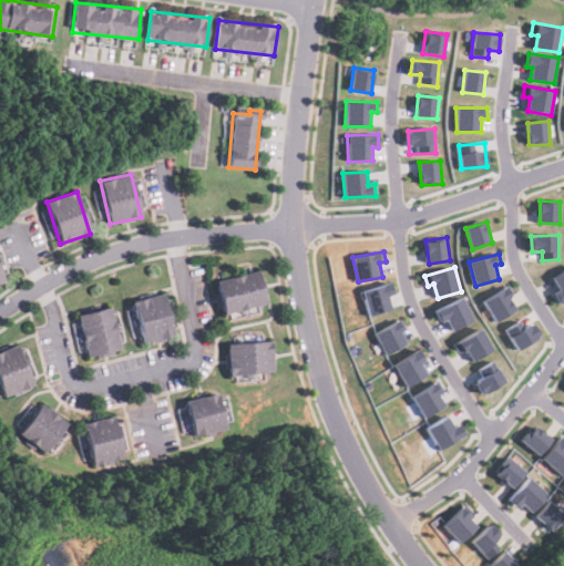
[(223,314),(265,306),(258,271),(216,280),(223,314)]
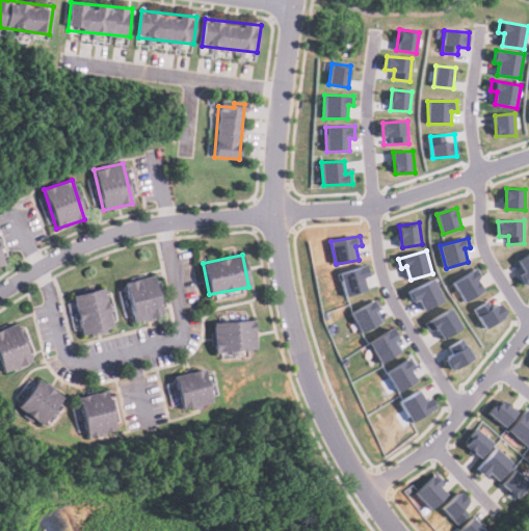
[(528,255),(519,261),(525,271),(520,275),(526,285),(528,283),(528,255)]
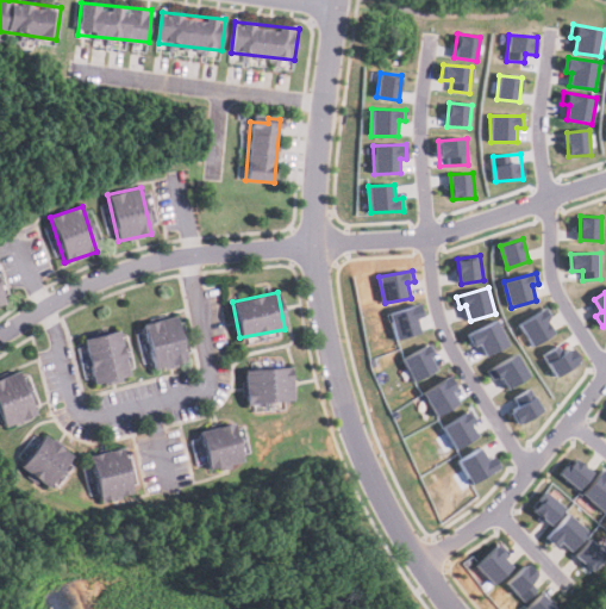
[(424,317),(422,304),(391,312),(398,340),(423,333),(419,318),(424,317)]
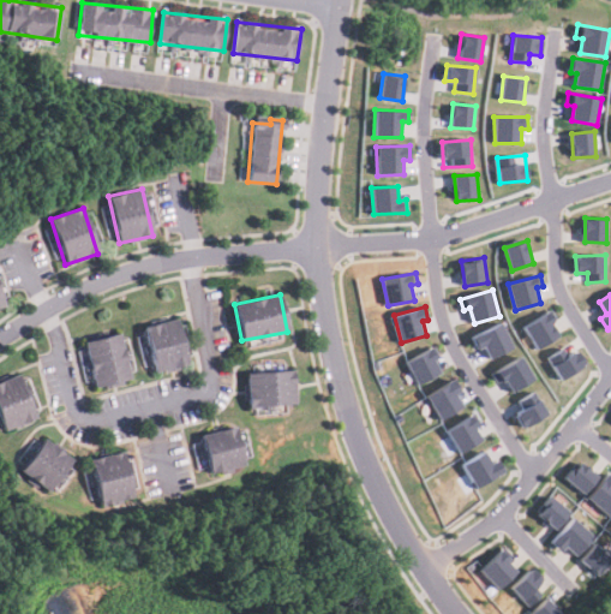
[(538,350),(561,335),(552,323),(558,320),(552,309),(523,326),(538,350)]
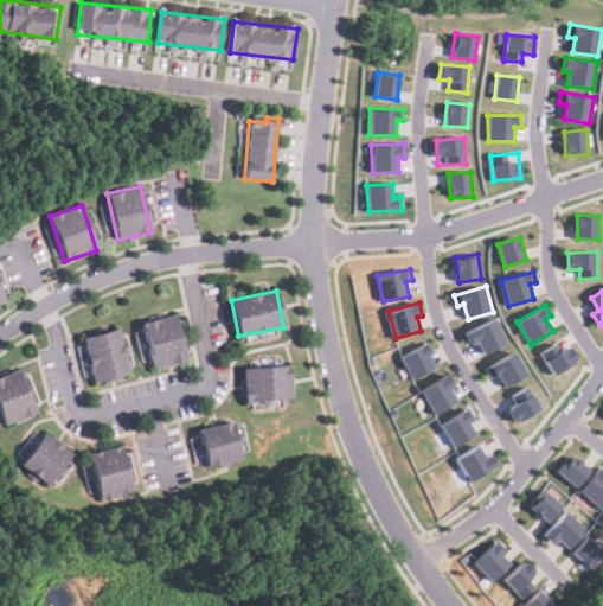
[(152,369),(184,362),(174,314),(142,321),(152,369)]
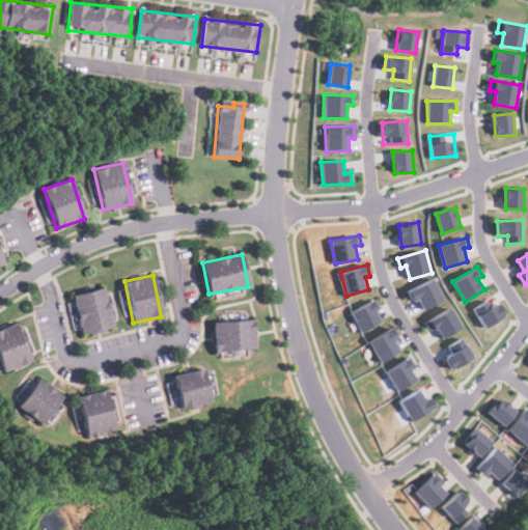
[(419,300),(424,310),(445,301),(435,278),(409,290),(414,302),(419,300)]
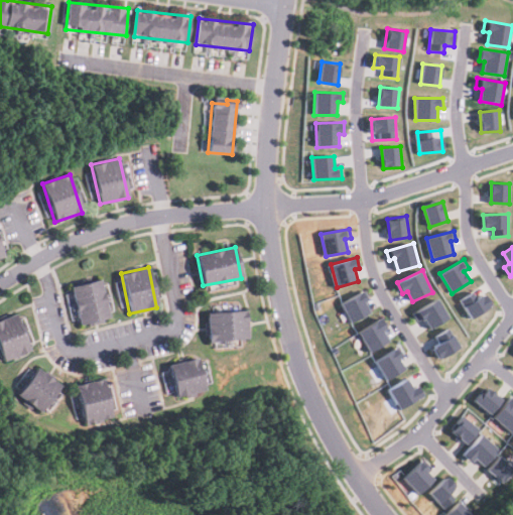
[(109,318),(102,280),(71,286),(79,325),(109,318)]
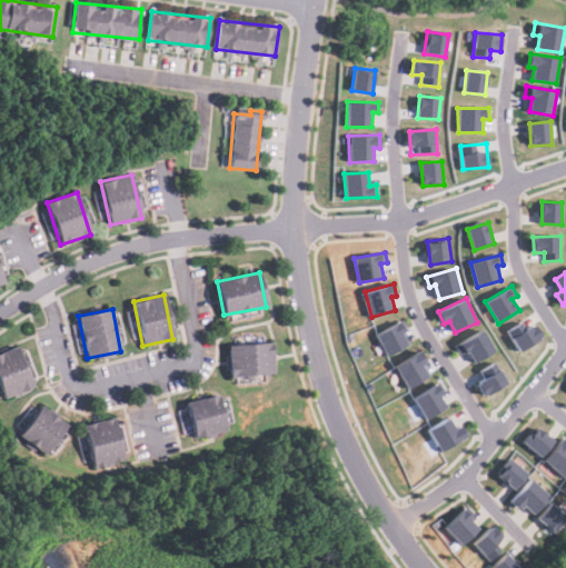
[(508,331),(519,351),(542,339),(532,319),(508,331)]
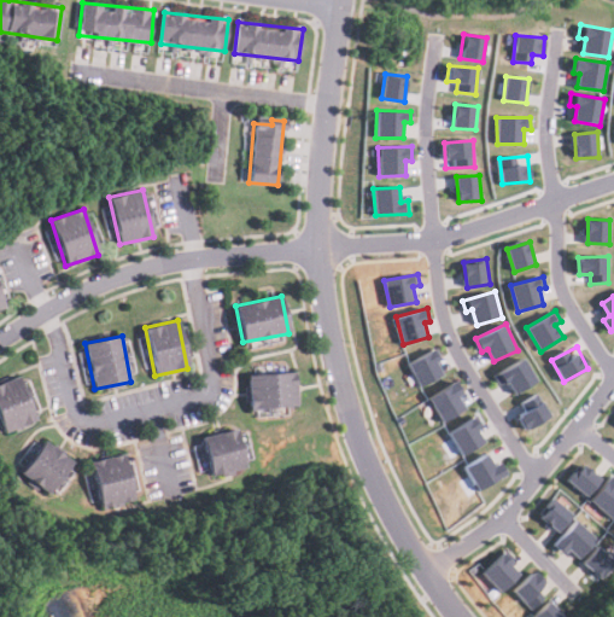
[(445,374),(438,362),(444,359),(438,348),(409,364),(422,388),(445,374)]
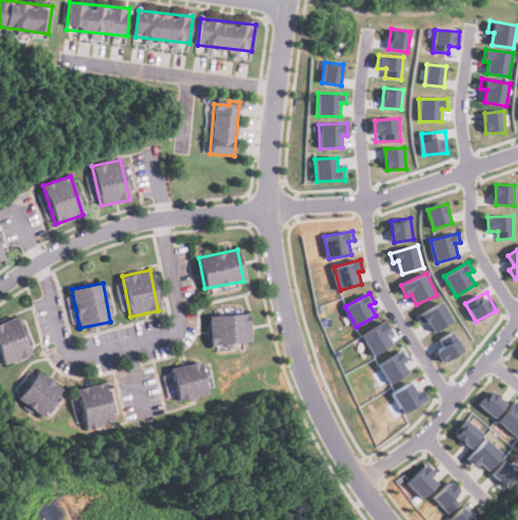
[(423,325),(428,322),(435,333),(454,322),(442,301),(418,316),(423,325)]
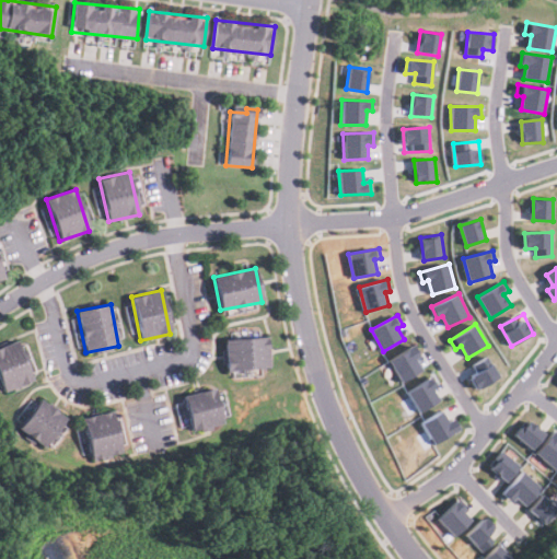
[(225,339),(227,370),(269,369),(268,338),(225,339)]
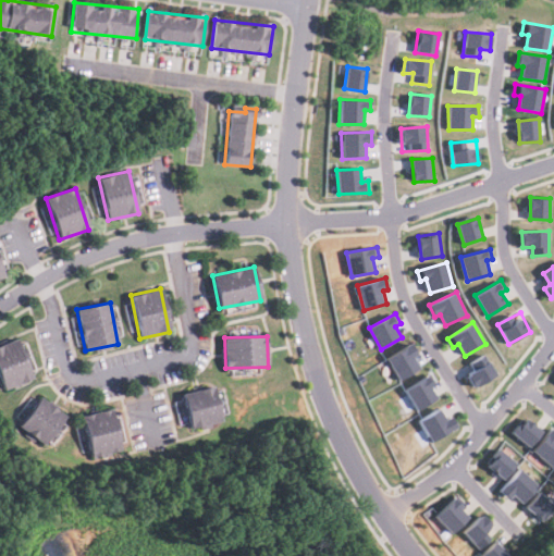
[(33,379),(15,338),(0,345),(0,378),(5,391),(33,379)]
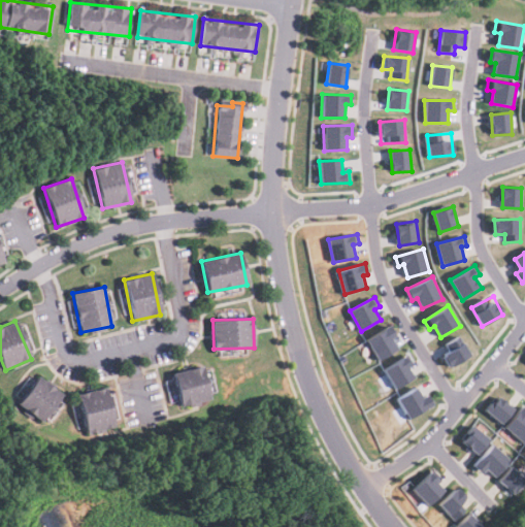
[(399,349),(393,339),(398,336),(391,325),(367,340),(380,361),(399,349)]
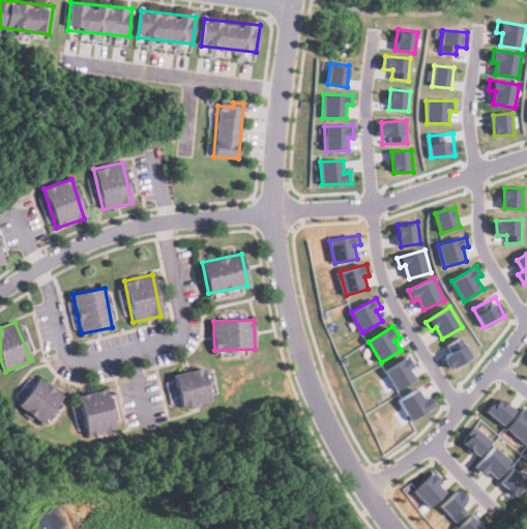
[(473,358),(464,339),(441,349),(450,369),(473,358)]
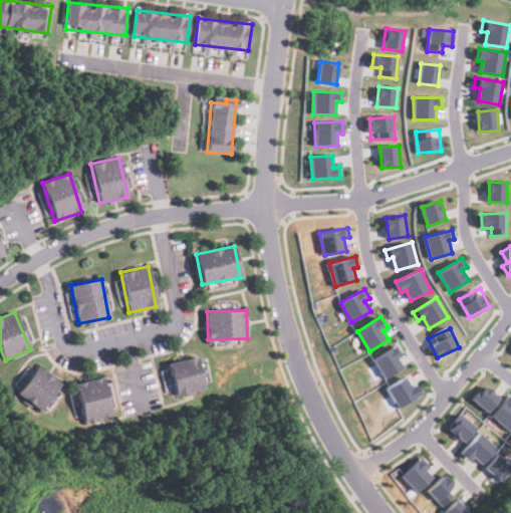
[(401,354),(397,346),(373,359),(385,378),(404,367),(397,356),(401,354)]
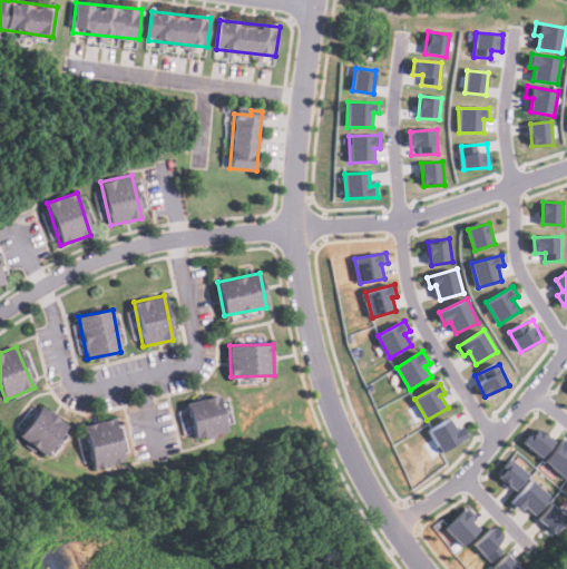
[(195,439),(227,431),(218,395),(186,403),(195,439)]
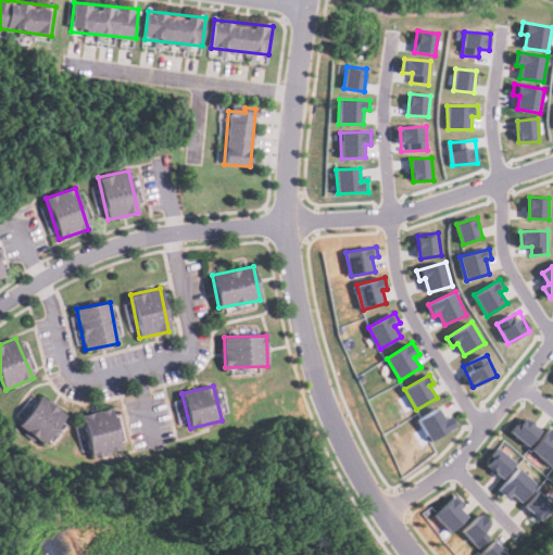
[(230,413),(227,389),(218,391),(222,415),(230,413)]
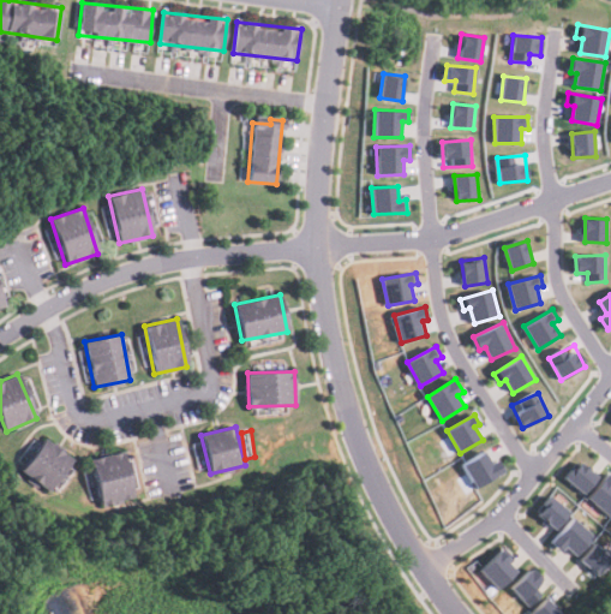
[(25,465),(43,442),(37,437),(21,462),(25,465)]
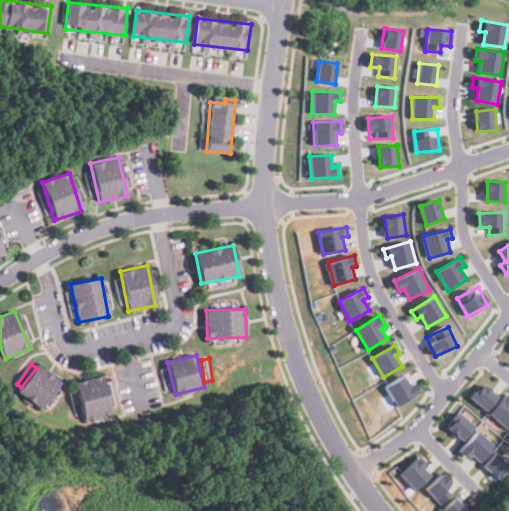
[(60,382),(36,365),(16,393),(41,410),(60,382)]
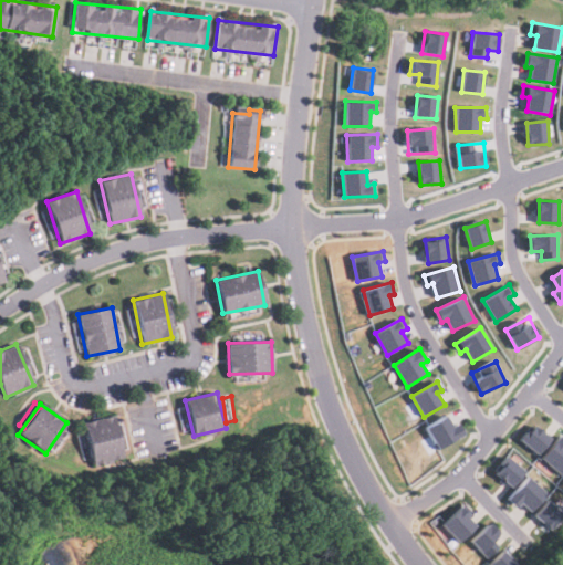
[(83,422),(92,464),(122,458),(113,416),(83,422)]
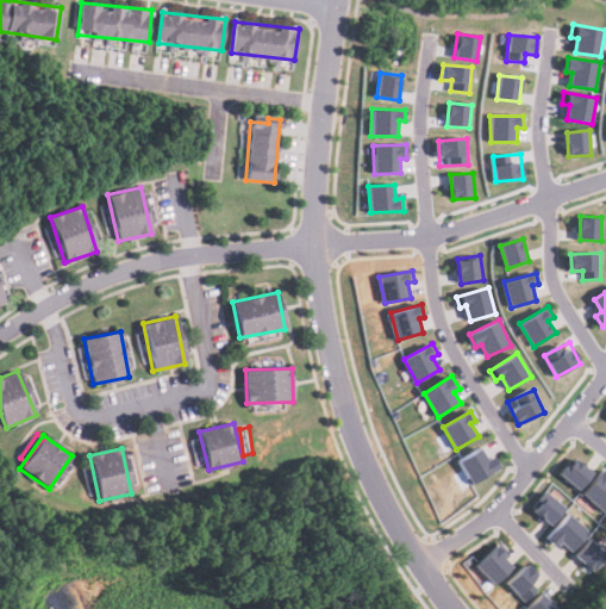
[(458,464),(474,485),(500,467),(493,457),(488,459),(481,448),(458,464)]
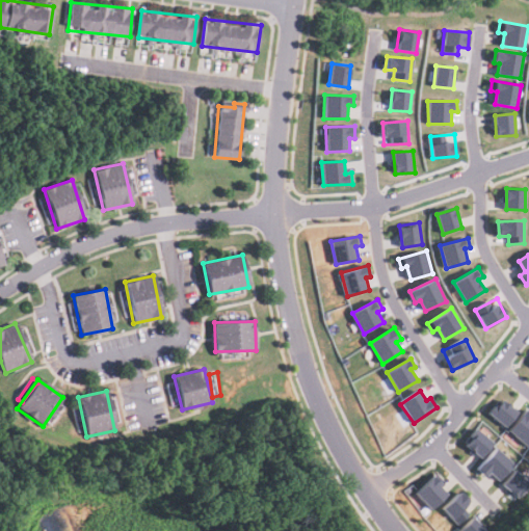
[(123,423),(117,396),(111,397),(115,424),(123,423)]
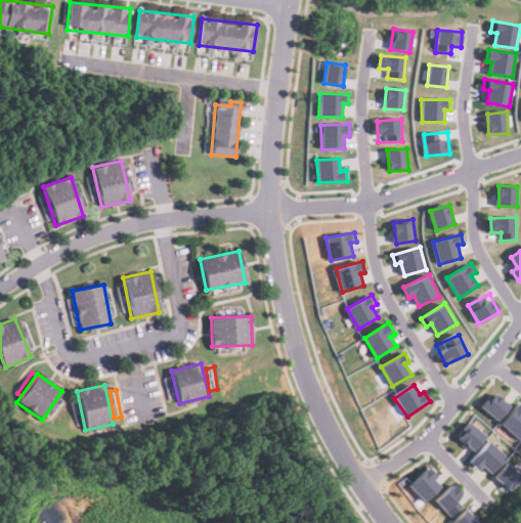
[(511,406),(494,392),(482,407),(500,421),(511,406)]
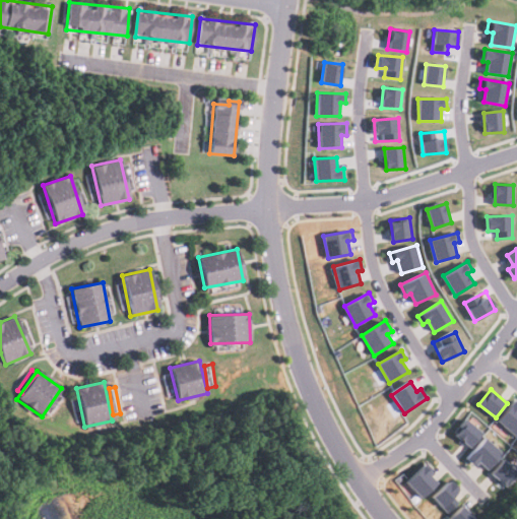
[(516,399),(499,422),(516,435),(516,399)]
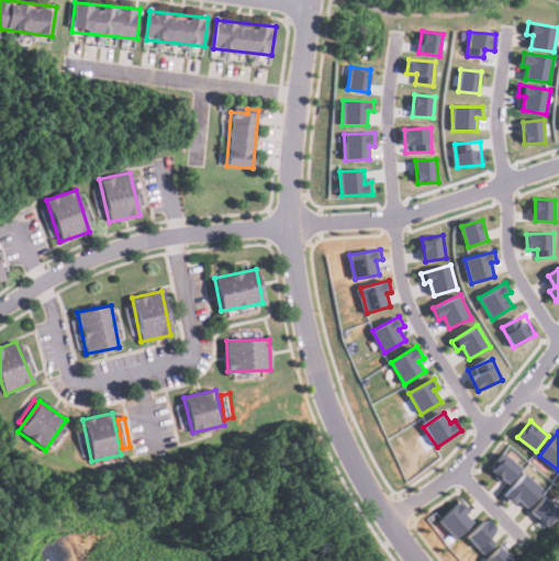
[(492,470),(510,484),(523,468),(505,453),(492,470)]
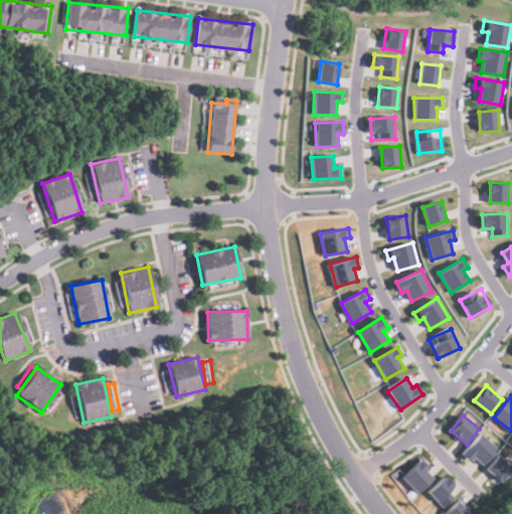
[(483,466),(498,450),(482,434),(466,450),(483,466)]
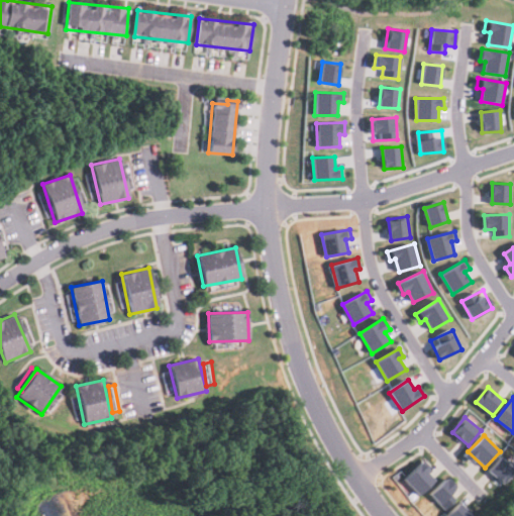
[(489,472),(505,485),(513,475),(513,468),(501,456),(489,472)]
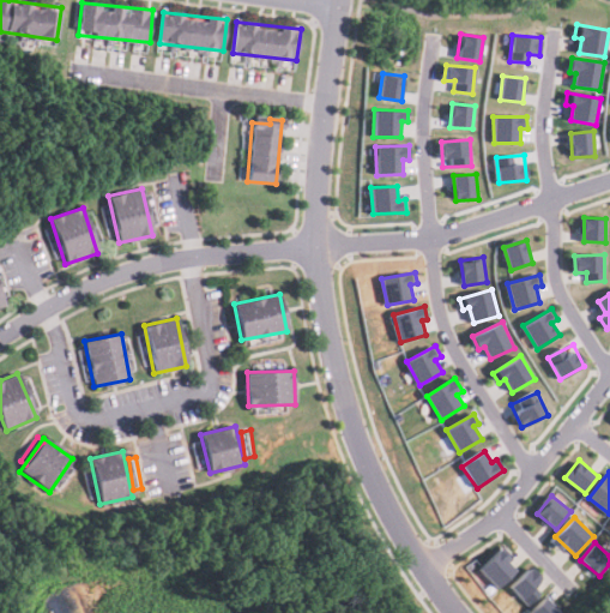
[(499,588),(517,571),(507,560),(513,556),(505,546),(481,569),(499,588)]
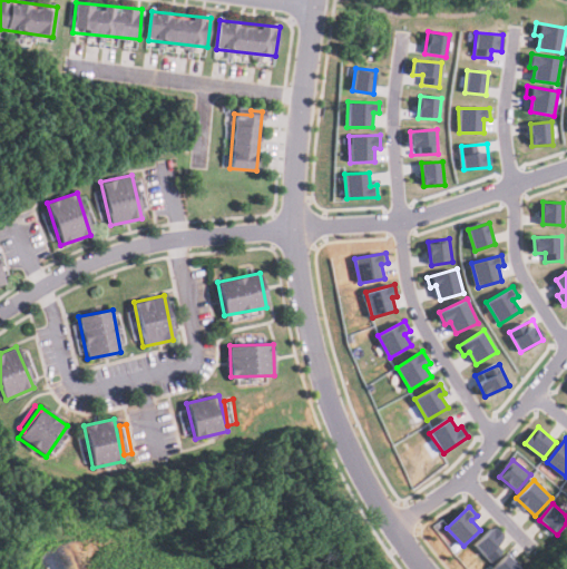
[(506,537),(495,526),(476,545),(491,562),(504,550),(497,545),(506,537)]
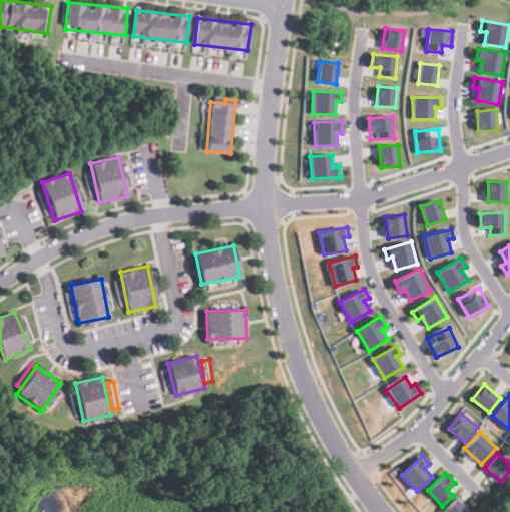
[(470,511),(458,499),(445,511),(470,511)]
